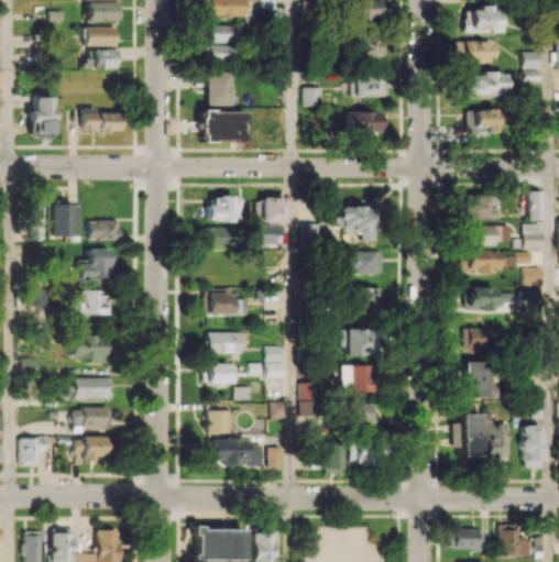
[(209,0),(209,17),(245,18),(245,0),(209,0)]
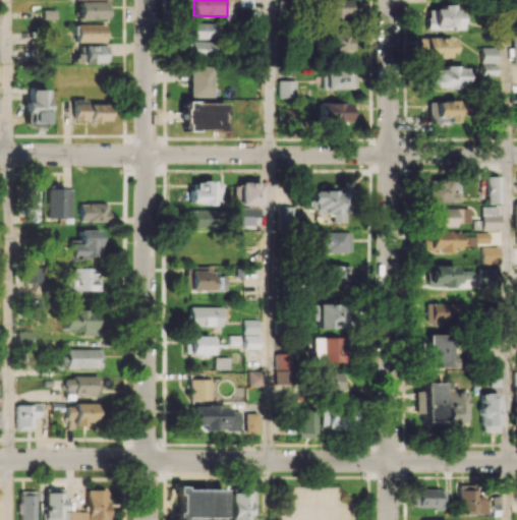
[(329,0),(330,20),(353,19),(352,0),(329,0)]
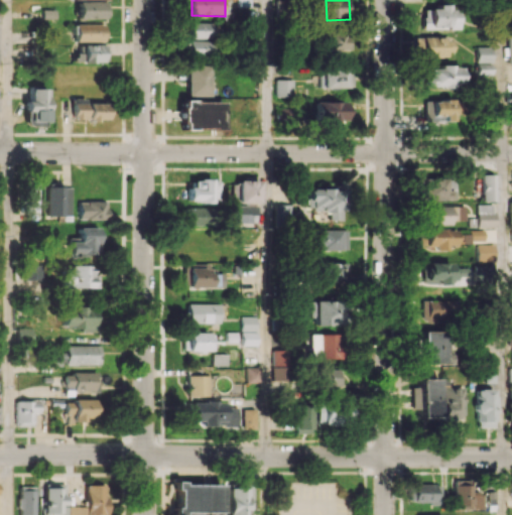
[(81,20),(111,19),(111,2),(81,3),(81,20)]
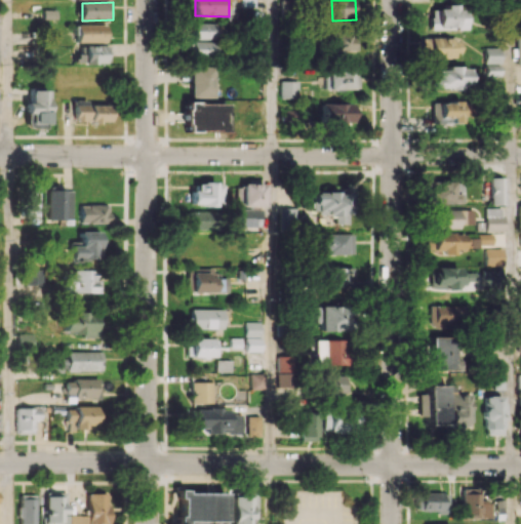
[(434,31),(467,30),(467,6),(446,6),(446,9),(434,9),(434,31)]
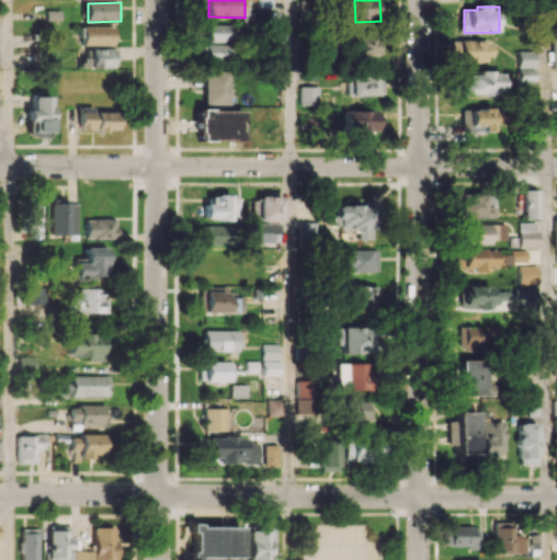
[(208,43),(232,43),(232,25),(208,25),(208,43)]
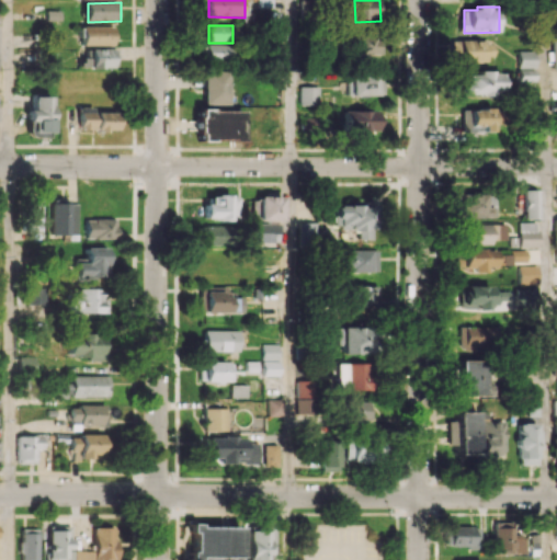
[(86,46),(117,46),(117,27),(86,27),(86,46)]
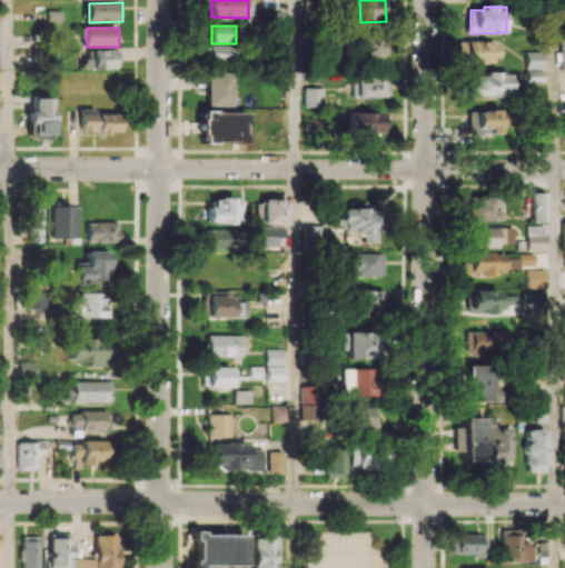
[(389,37),(356,38),(356,57),(390,56),(389,37)]
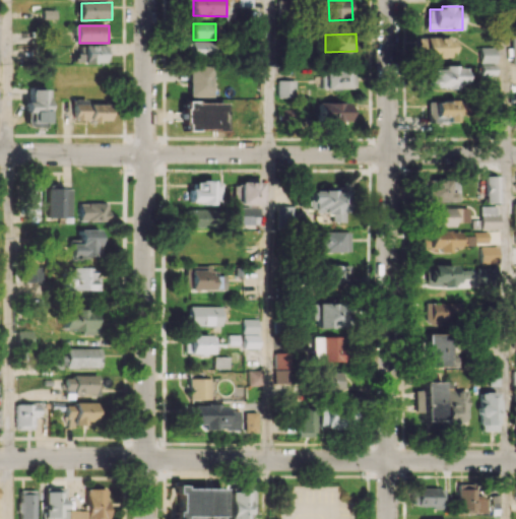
[(456,57),(457,39),(423,39),(423,57),(456,57)]
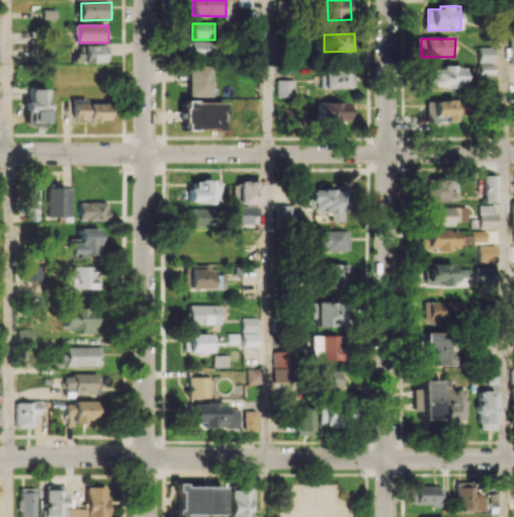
[(192,59),(215,60),(216,42),(192,41),(192,59)]
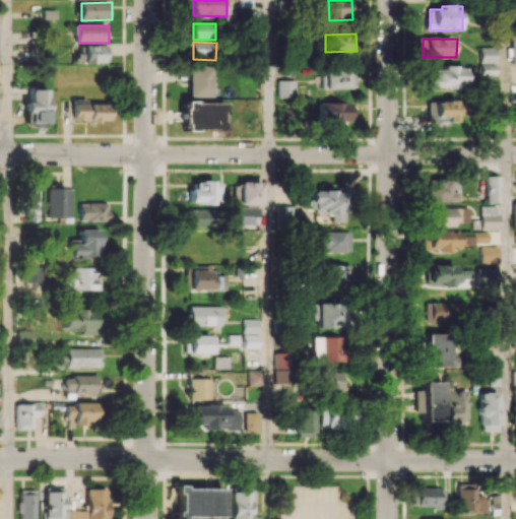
[(86,64),(112,64),(112,46),(86,46),(86,64)]
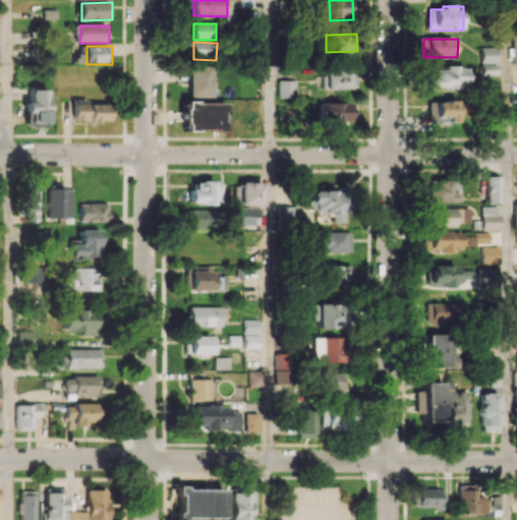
[(484,76),(499,76),(500,49),(484,49),(484,76)]
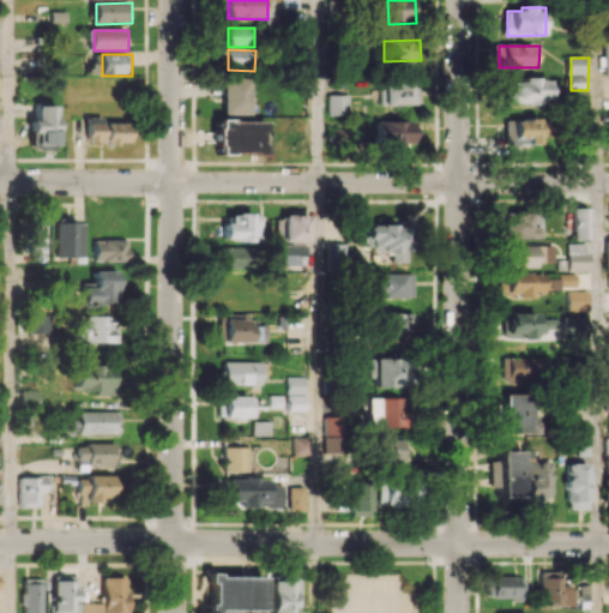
[(227,115),(253,115),(254,79),(227,79),(227,115)]
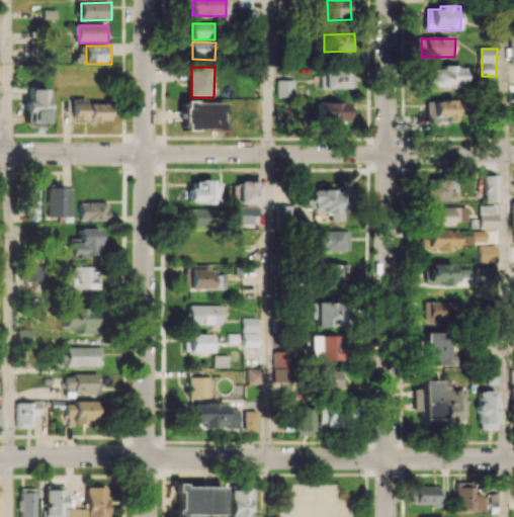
[(465,67),(443,67),(443,69),(434,69),(434,78),(429,78),(429,88),(464,89),(465,67)]
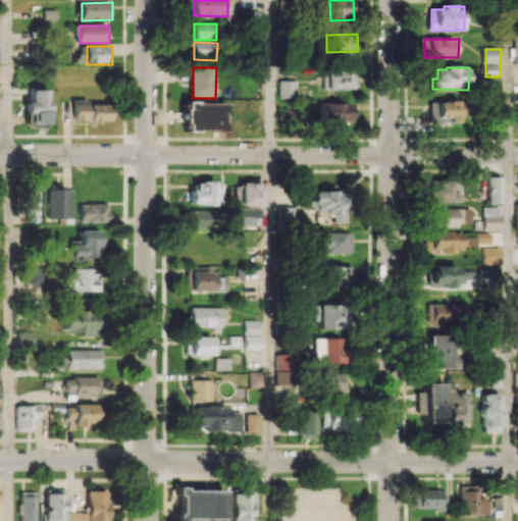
[(328,90),(359,90),(360,70),(328,69),(328,90)]
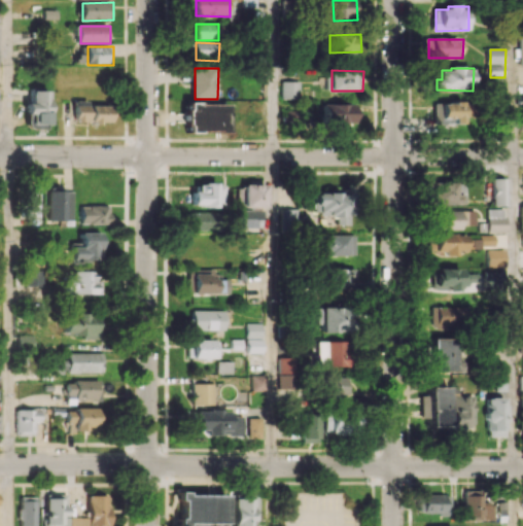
[(302,82),(284,82),(284,100),(302,100),(302,82)]
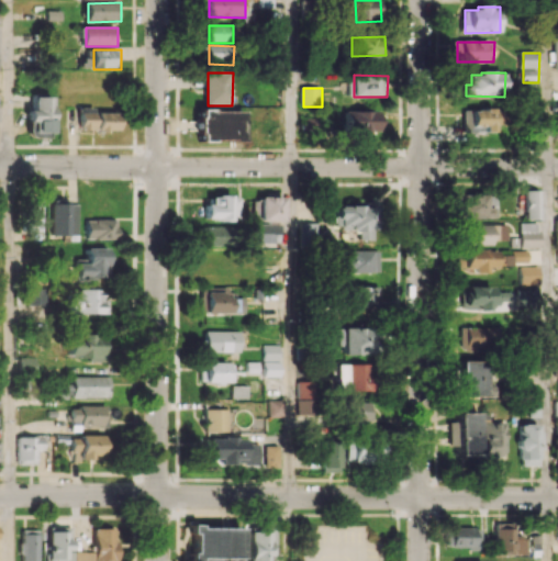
[(31,111),(31,136),(55,136),(54,97),(35,98),(35,111),(31,111)]
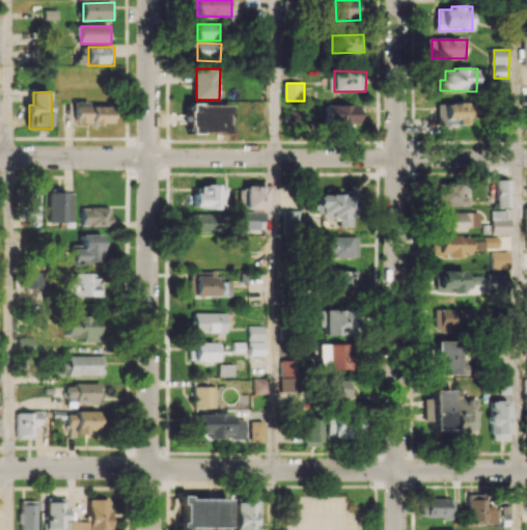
[(93,103),(79,103),(78,123),(117,124),(117,107),(93,106),(93,103)]
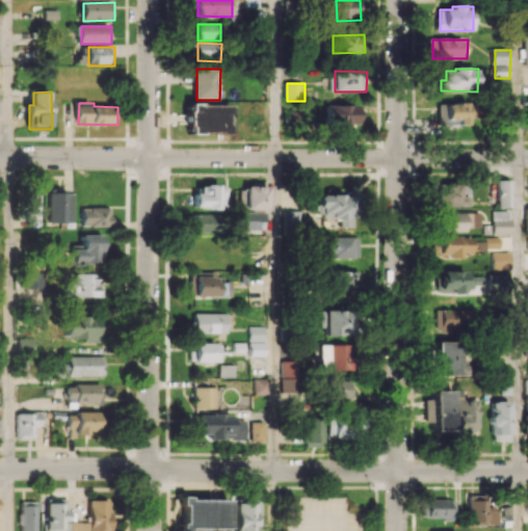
[(441,126),(469,127),(470,118),(475,118),(476,105),(442,104),(441,126)]
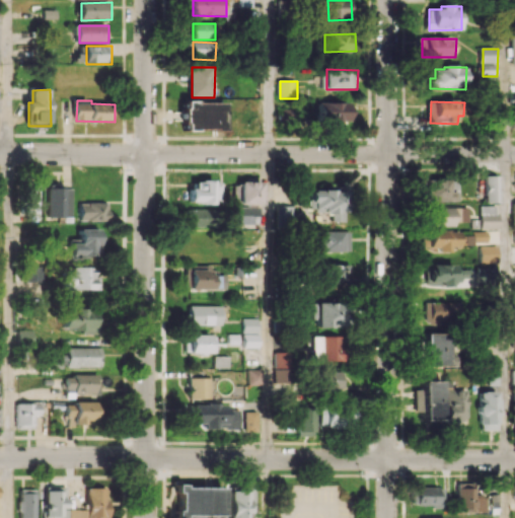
[(355,103),(319,102),(318,125),(354,126),(355,103)]
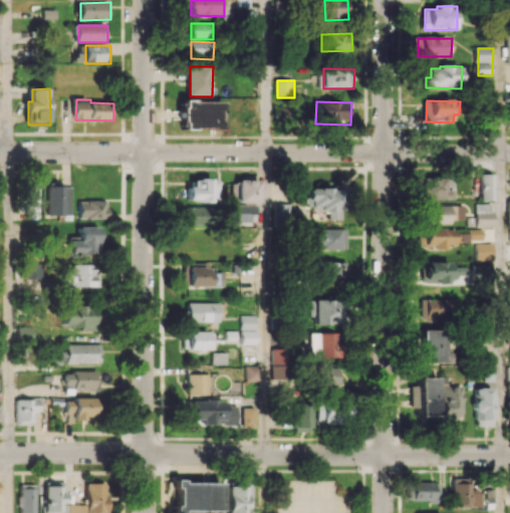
[(225,102),(184,102),(184,130),(225,130),(225,102)]
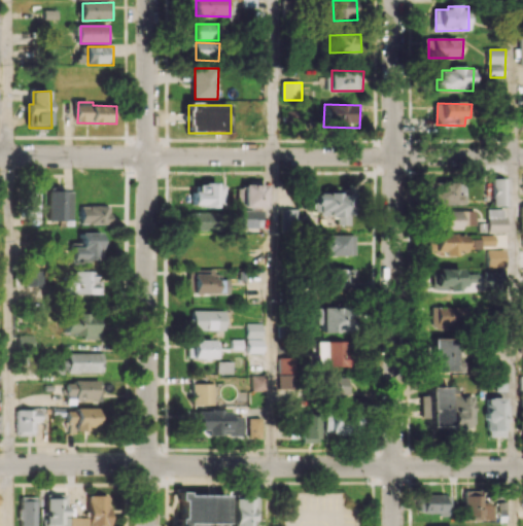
[(510,206),(510,179),(496,179),(496,206),(510,206)]
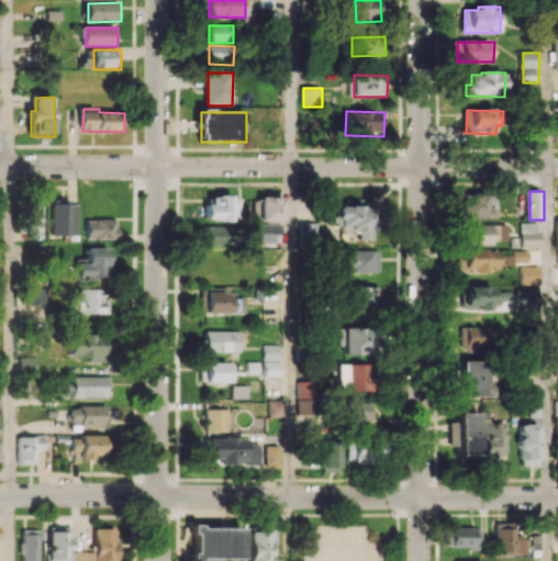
[(499,219),(498,195),(462,197),(464,220),(499,219)]
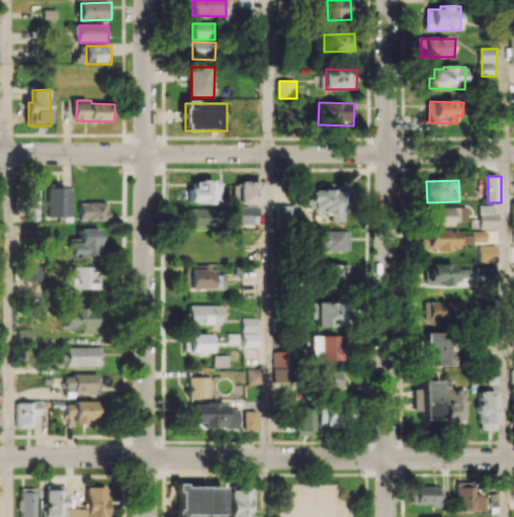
[(224,181),(192,181),(192,203),(224,203),(224,181)]
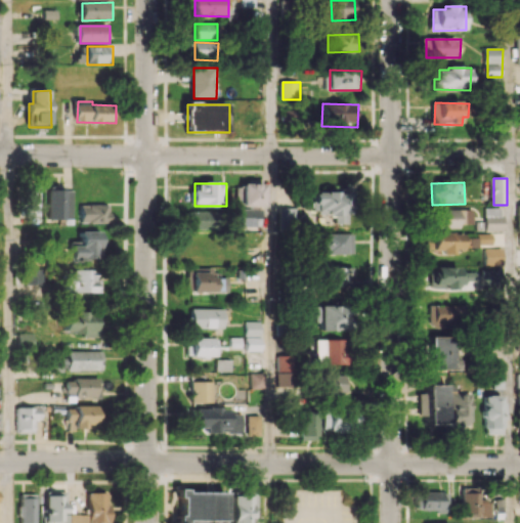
[(244,207),(266,207),(267,184),(244,184),(244,207)]
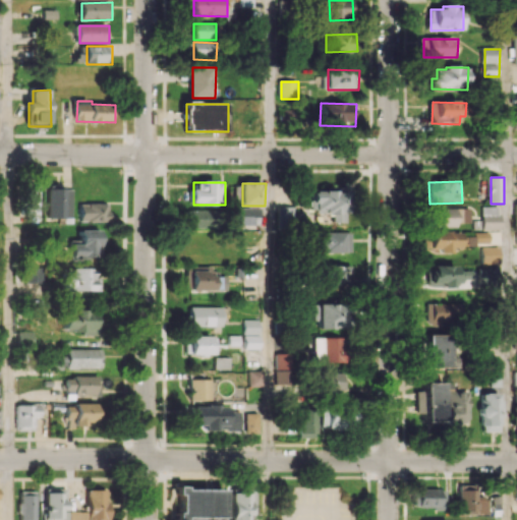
[(313,191),(313,214),(335,214),(335,223),(349,223),(349,188),(340,188),(340,191),(313,191)]
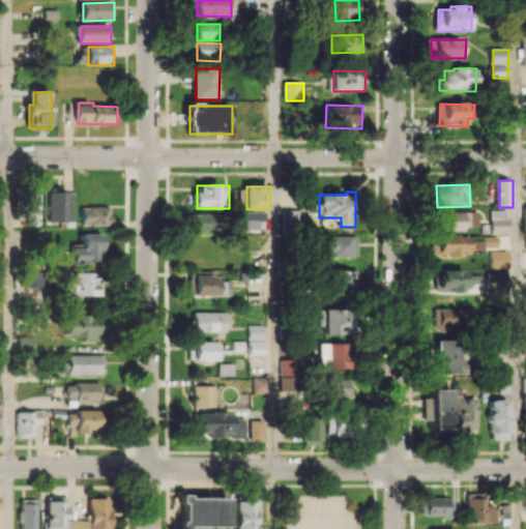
[(84,207),(83,227),(112,227),(113,208),(84,207)]
